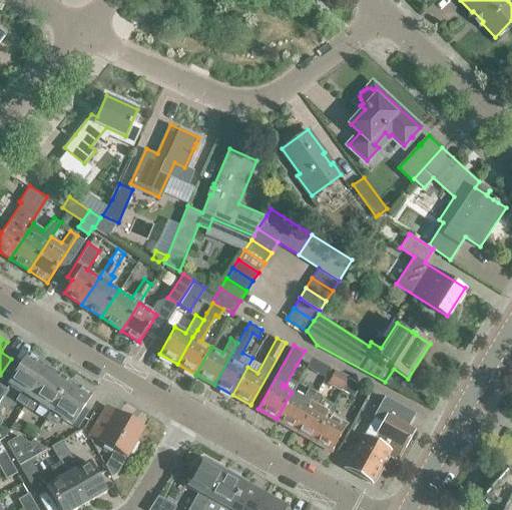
[(28,350),(26,354),(8,382),(21,391),(15,399),(24,404),(48,368),(39,362),(41,359),(28,350)]
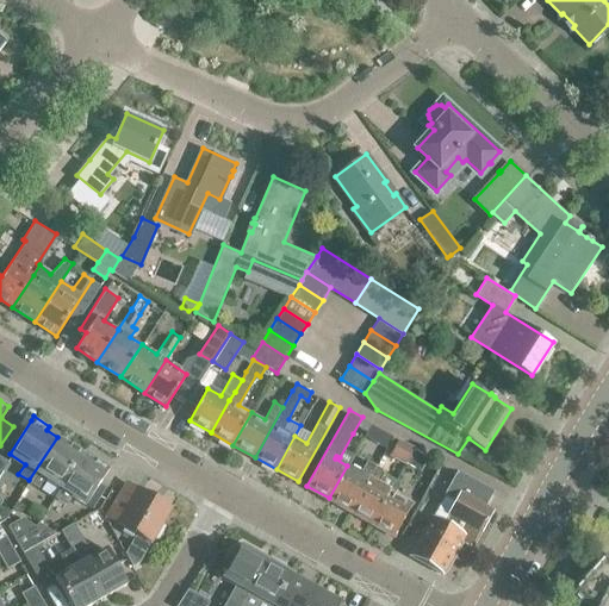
[(60,487),(82,453),(57,437),(29,480),(38,486),(44,476),(60,487)]
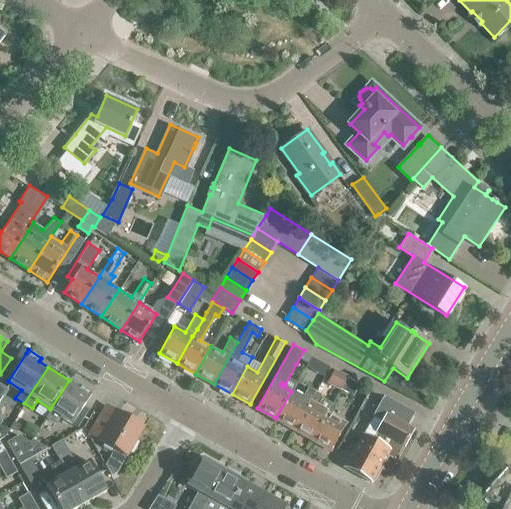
[(341,388),(347,376),(334,369),(327,381),(341,388)]
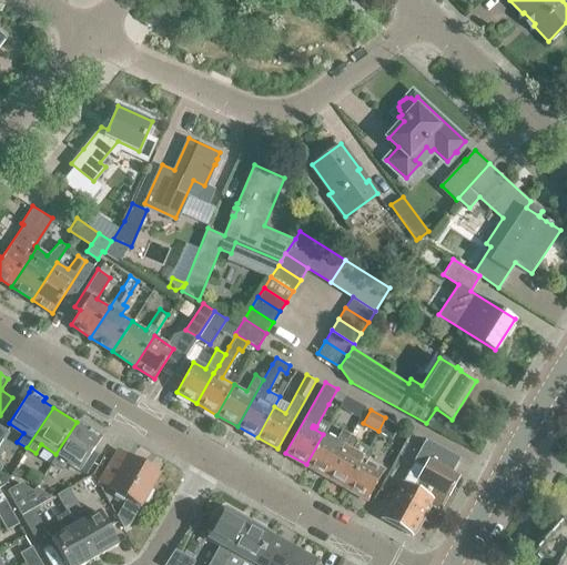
[(80,470),(81,468),(84,471),(94,456),(90,454),(103,434),(89,424),(85,429),(77,422),(56,454),(51,462),(60,467),(64,460),(80,470)]
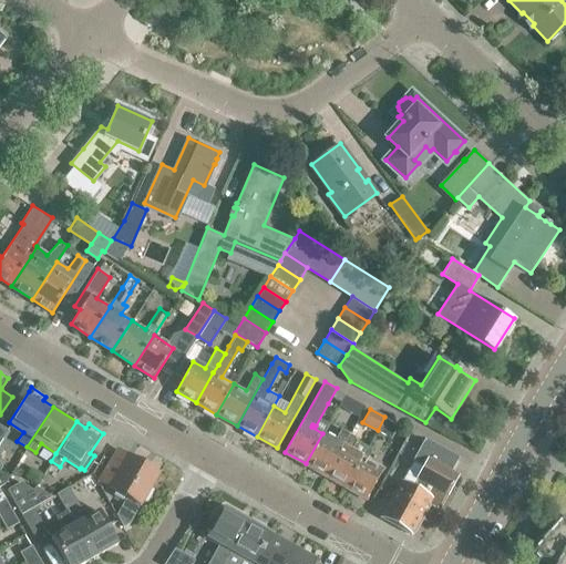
[(322,433),(306,463),(326,475),(350,432),(342,428),(335,440),(322,433)]
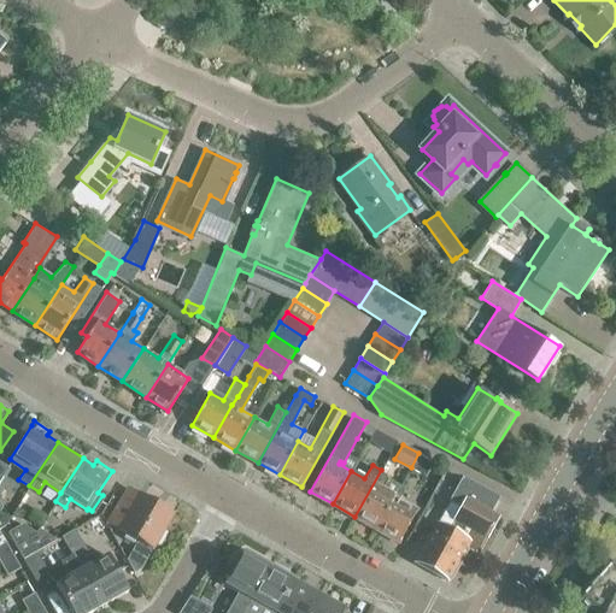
[(436,572),(447,578),(465,547),(477,554),(498,516),(491,511),(499,495),(447,466),(433,490),(461,506),(449,529),(436,523),(416,561),(424,566),(423,569),(435,575),(436,572)]
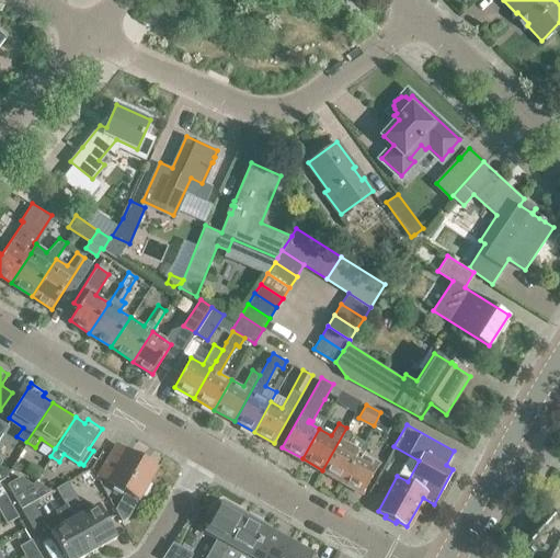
[(346,428),(322,470),(342,481),(360,452),(358,451),(364,442),(352,435),(354,432),(346,428)]
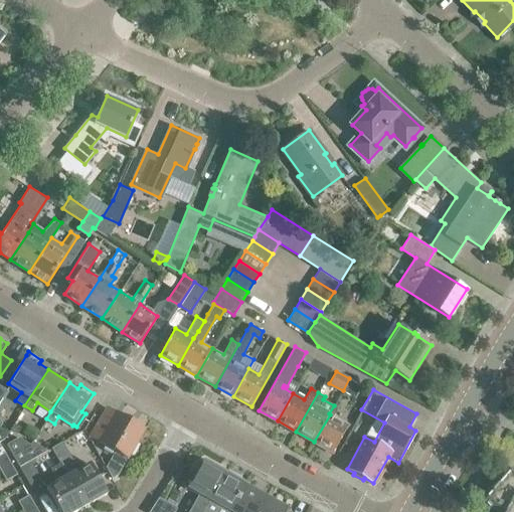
[(97,440),(127,458),(144,429),(107,406),(92,432),(100,436),(97,440)]
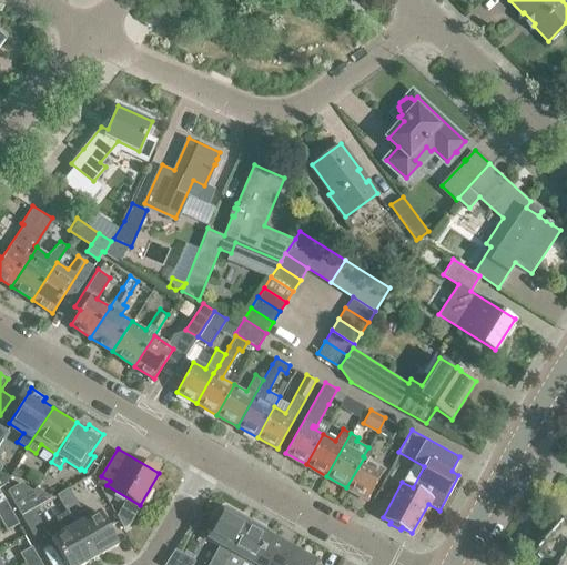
[(364,457),(346,487),(367,498),(384,468),(364,457)]
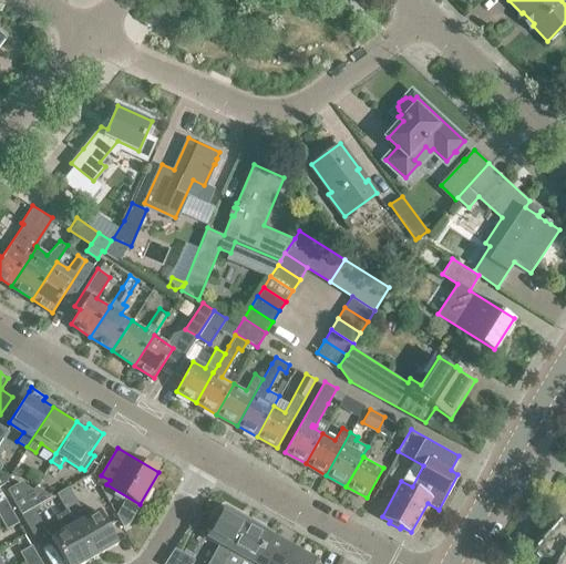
[(21,513),(33,506),(28,498),(34,489),(21,480),(8,488),(21,513)]
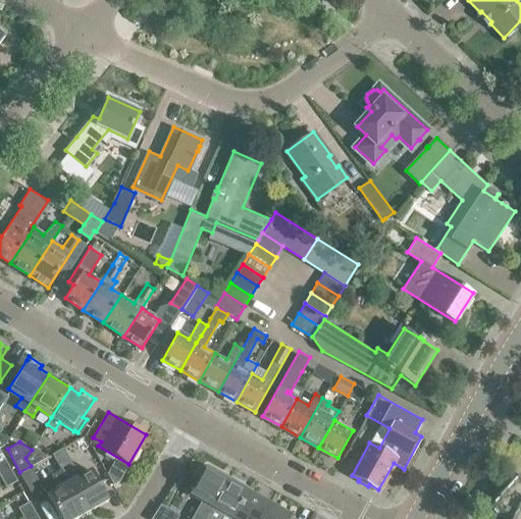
[(32,450),(25,458),(31,466),(48,456),(34,446),(32,450)]
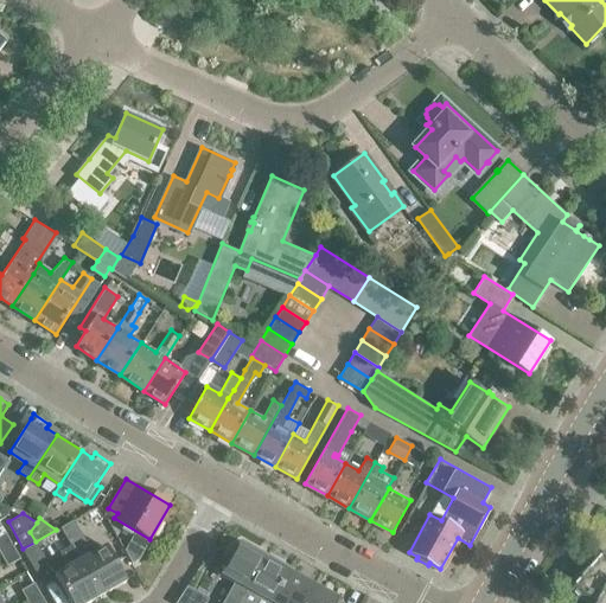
[(69,540),(101,595),(126,579),(106,545),(91,553),(80,533),(81,533),(74,520),(61,527),(69,540)]
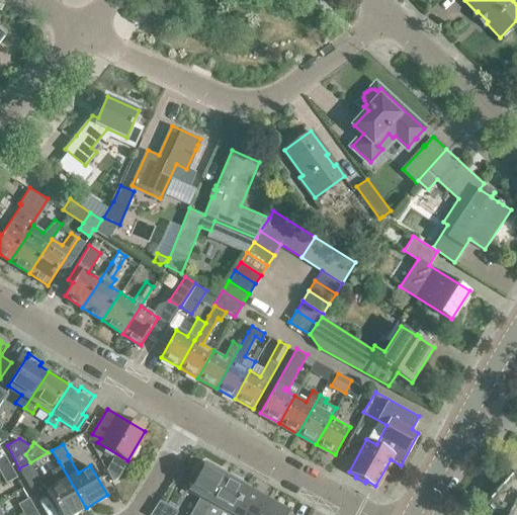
[(0,470),(0,471),(11,465),(5,454),(0,456),(0,470)]
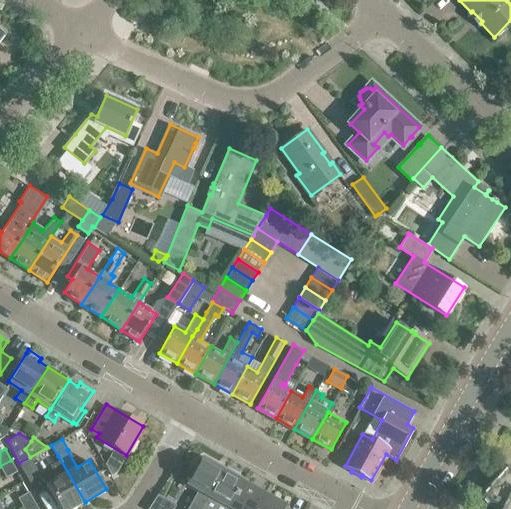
[(216,462),(203,454),(201,458),(193,473),(189,471),(183,482),(198,491),(187,508),(200,508),(208,496),(223,470),(214,465),(216,462)]
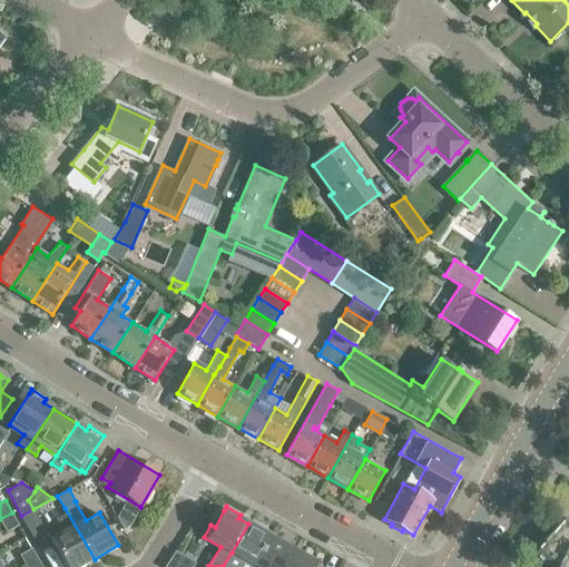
[(67,566),(80,566),(95,559),(65,508),(67,512),(57,518),(65,533),(51,539),(67,566)]
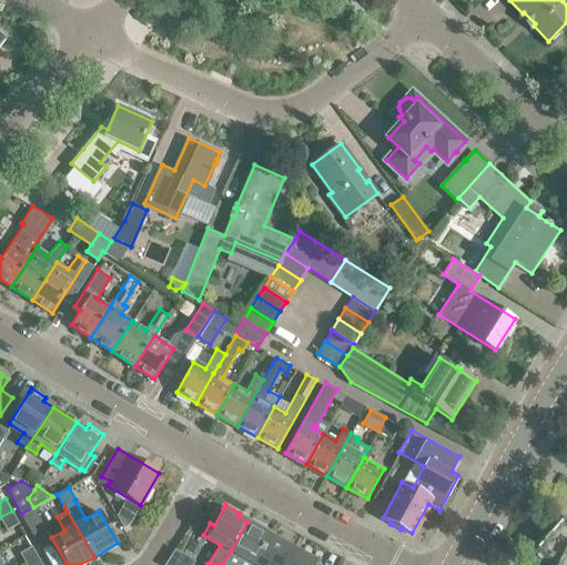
[(36,537),(48,531),(33,507),(21,514),(36,537)]
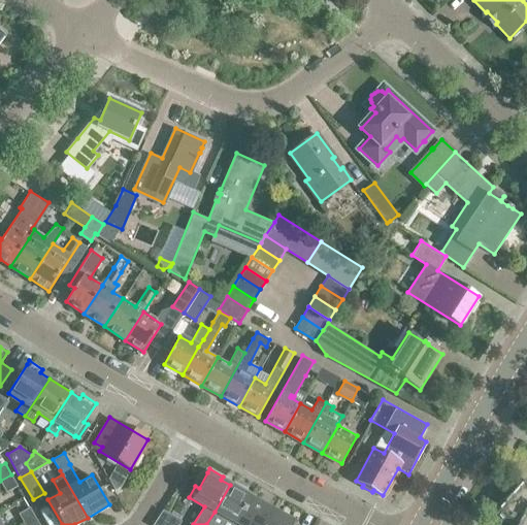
[(6,491),(18,485),(11,474),(0,481),(6,491)]
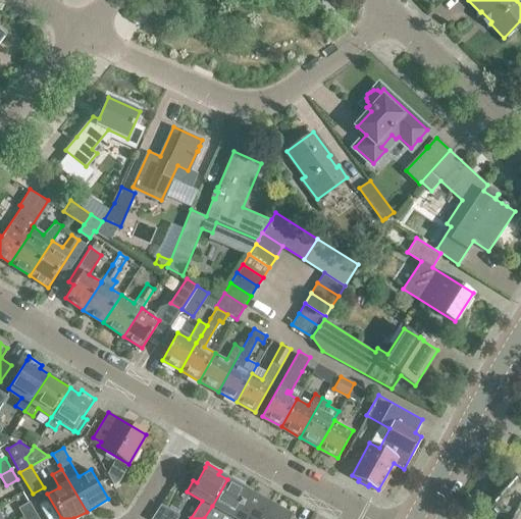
[(520,476),(493,508),(505,518),(508,518),(512,516),(517,518),(516,518),(520,518),(520,476)]
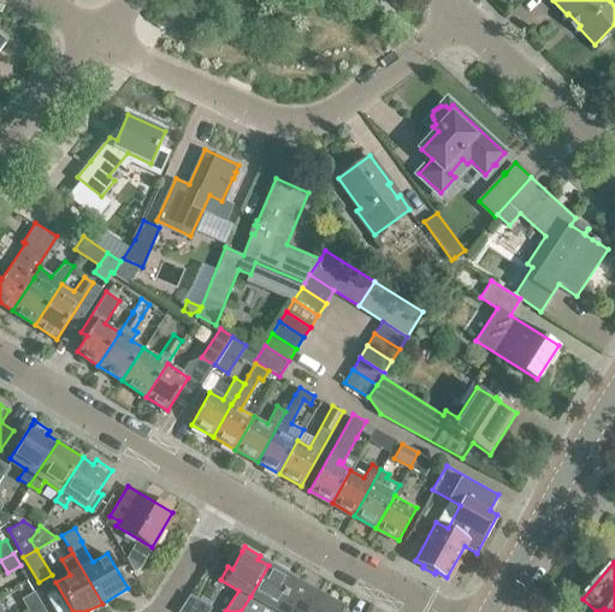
[(250,596),(241,611),(275,611),(276,611),(294,578),(296,575),(281,566),(278,570),(268,565),(250,596)]
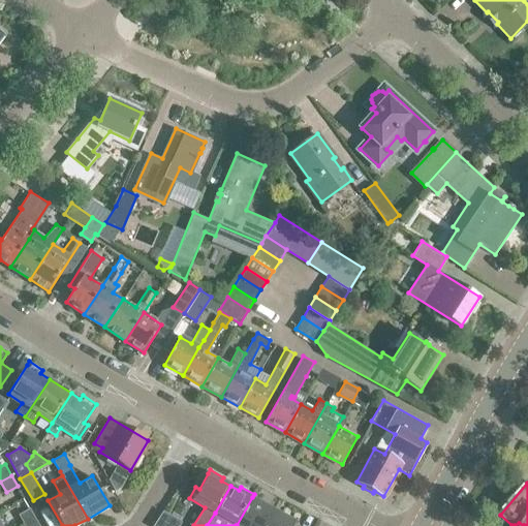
[(265,525),(274,509),(252,497),(237,525),(236,525),(265,525)]
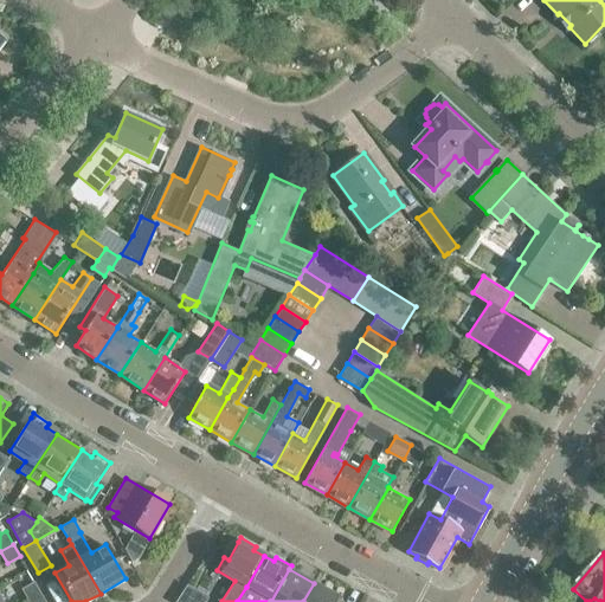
[(29,601),(42,594),(34,581),(21,588),(29,601)]
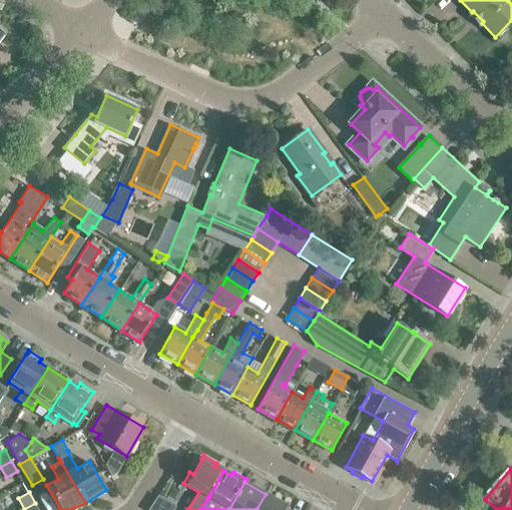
[(285,509),(287,506),(266,494),(257,509),(285,509)]
